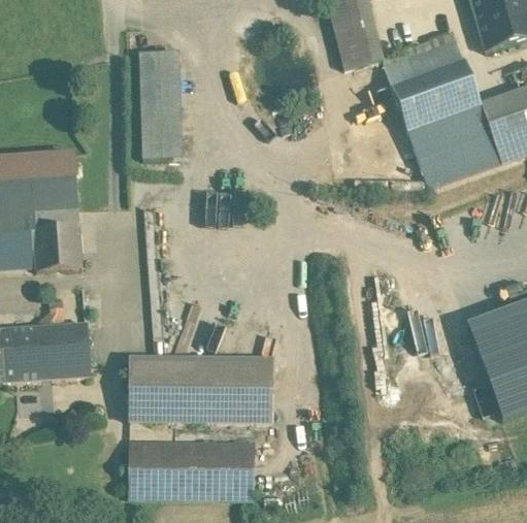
[(381,58),(364,0),(326,0),(344,67),(381,58)]
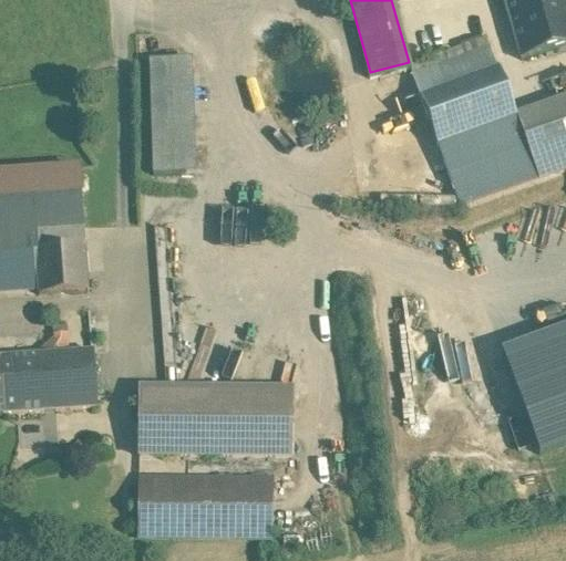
[(505,0),(522,54),(565,41),(565,0),(505,0)]
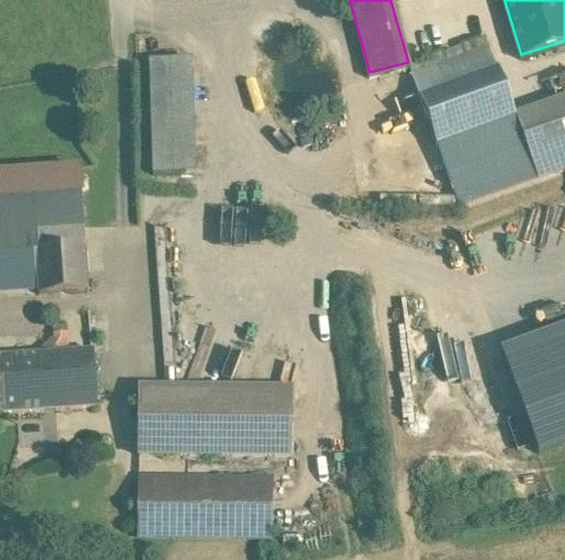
[(489,42),(411,71),(419,91),(497,62),(489,42)]
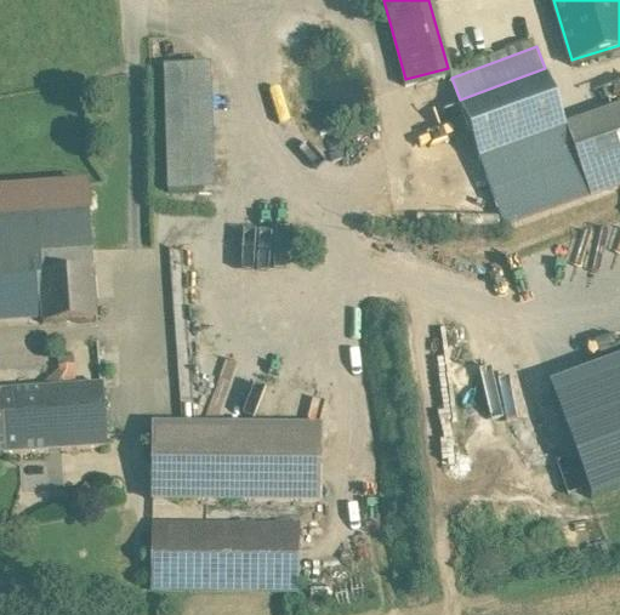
[(166,186),(212,184),(208,57),(160,60),(166,186)]
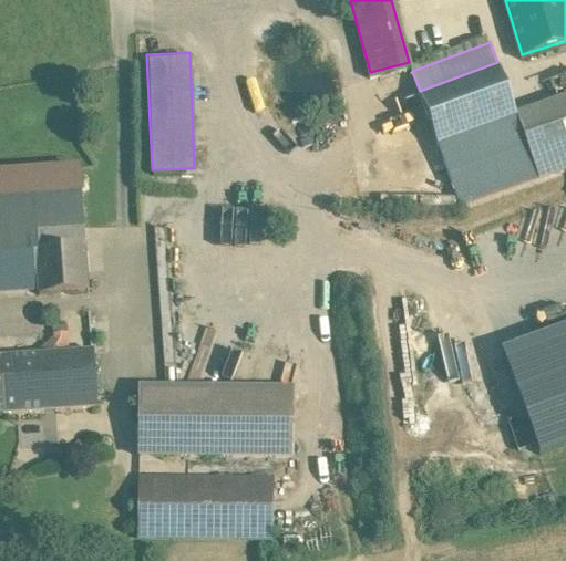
[(497,62),(420,91),(439,142),(517,114),(517,112),(498,62),(497,62)]
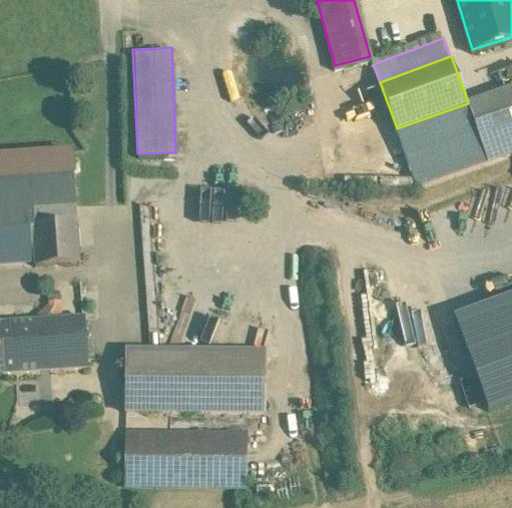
[(478,128),(435,143),(407,155),(417,183),(511,149),(511,90),(510,86),(468,101),(468,103),(478,128)]
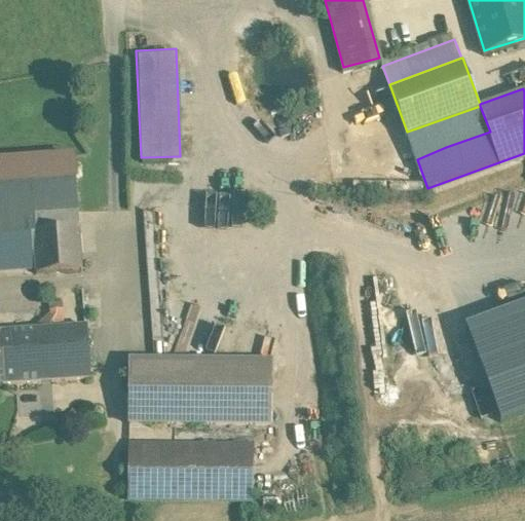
[(480,106),(407,132),(417,159),(446,147),(490,132),(480,106)]
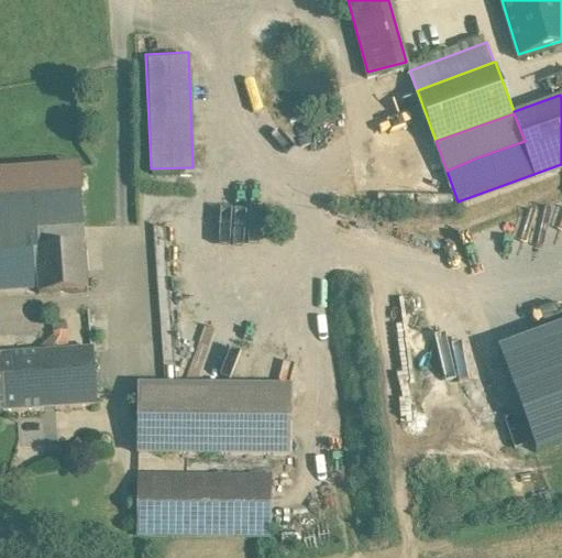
[(80,163),(0,168),(0,247),(36,244),(86,241),(80,163)]
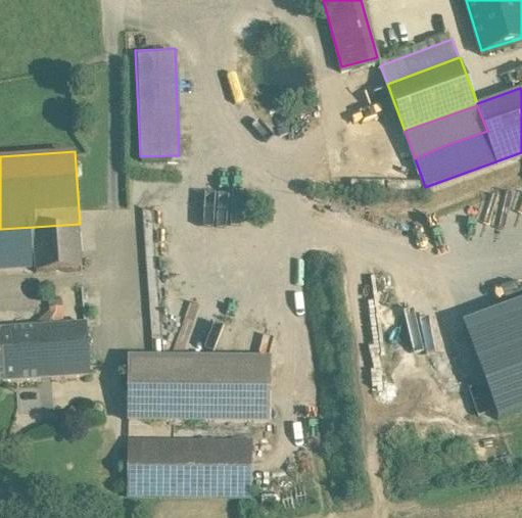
[(80,224),(34,227),(37,266),(37,268),(82,266),(80,224)]
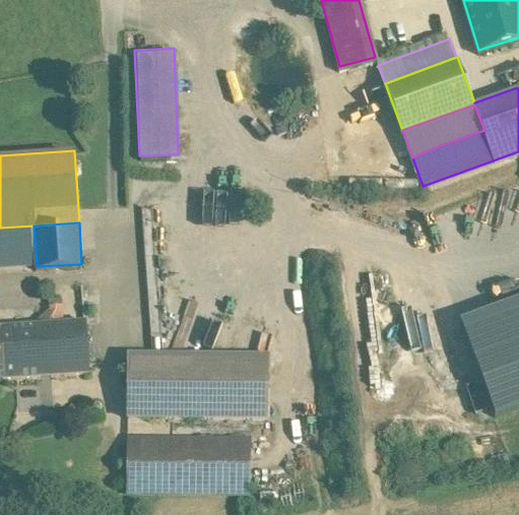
[(0,228),(0,266),(37,264),(34,226),(0,228)]
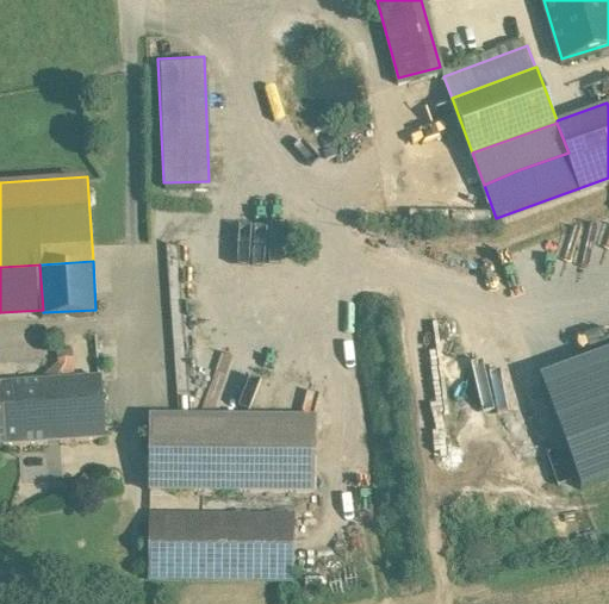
[(97,327),(56,329),(60,377),(100,374),(97,327)]
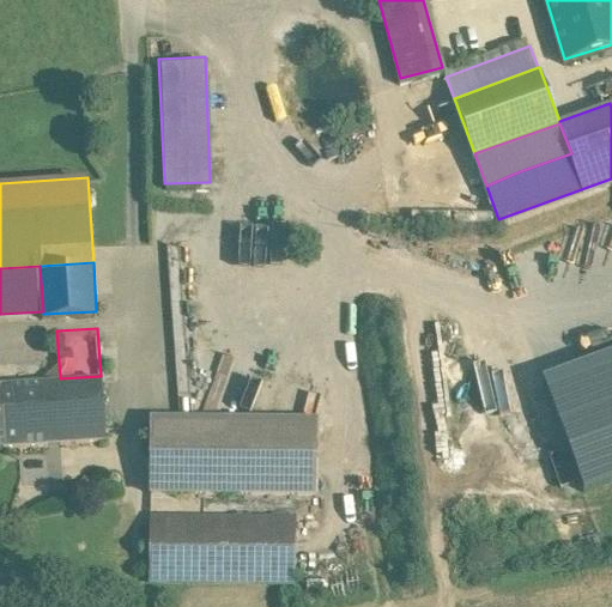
[(611,374),(550,399),(589,499),(611,490),(611,374)]
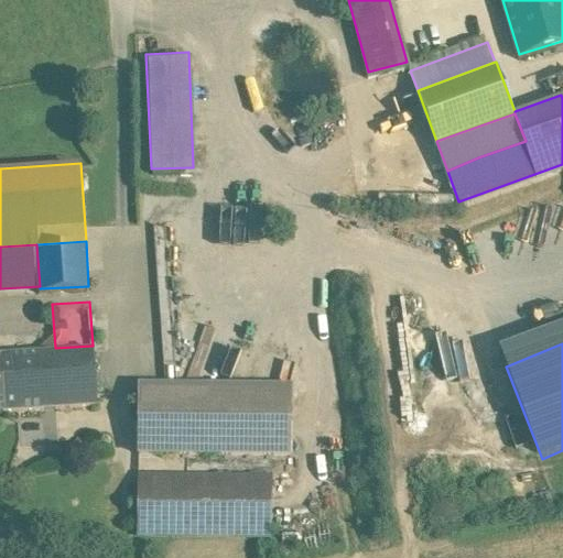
[(55,348),(2,351),(7,407),(96,401),(93,346),(55,348)]
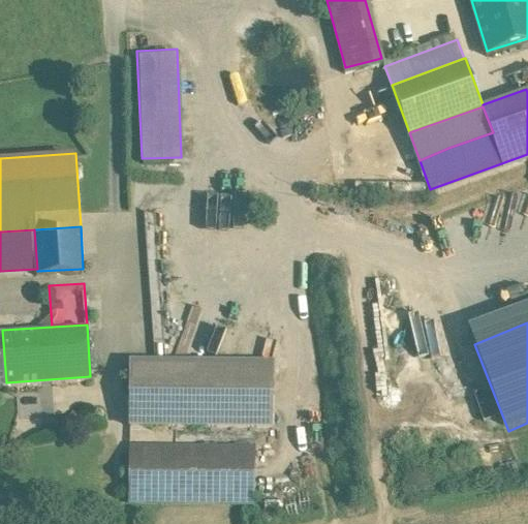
[(274,361),(131,360),(130,422),(273,424),(274,361)]
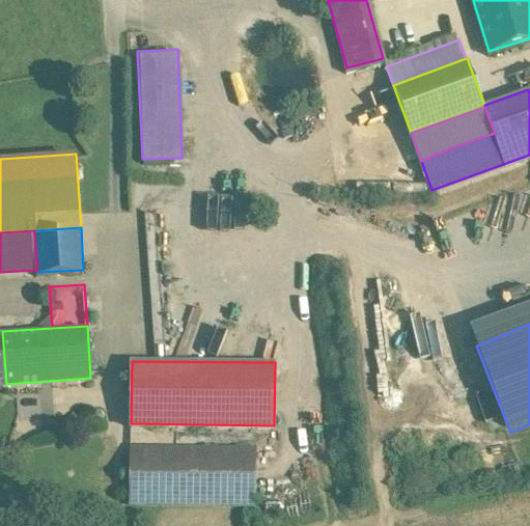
[(257,446),(131,445),(130,498),(256,499),(257,446)]
